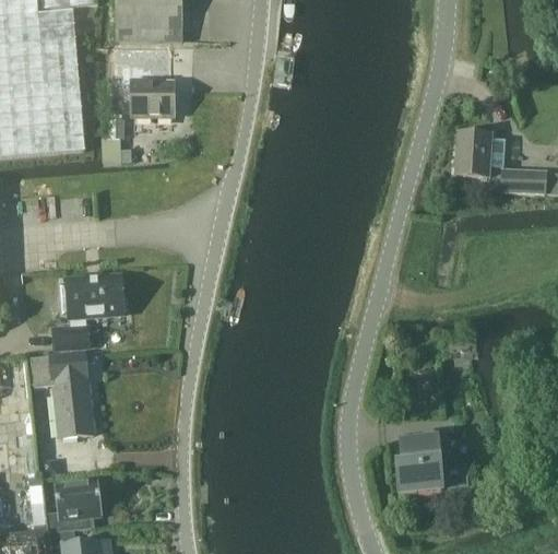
[(37,11),(36,0),(0,0),(0,155),(84,149),(72,8),(37,11)]
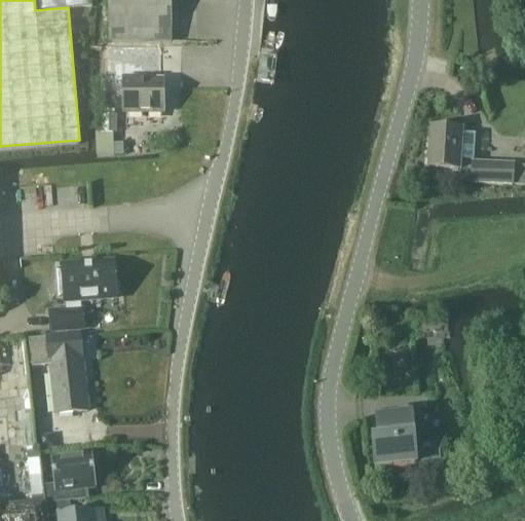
[(108,0),(109,39),(160,39),(171,39),(170,0),(108,0)]
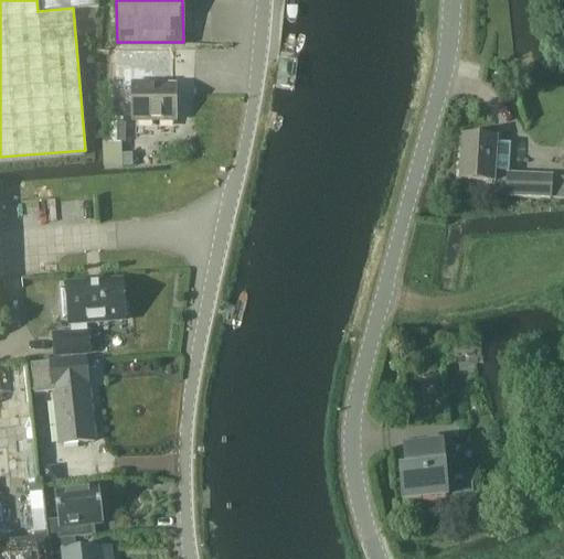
[(174,119),(176,83),(172,83),(172,46),(149,46),(149,83),(132,83),(131,118),(174,119)]
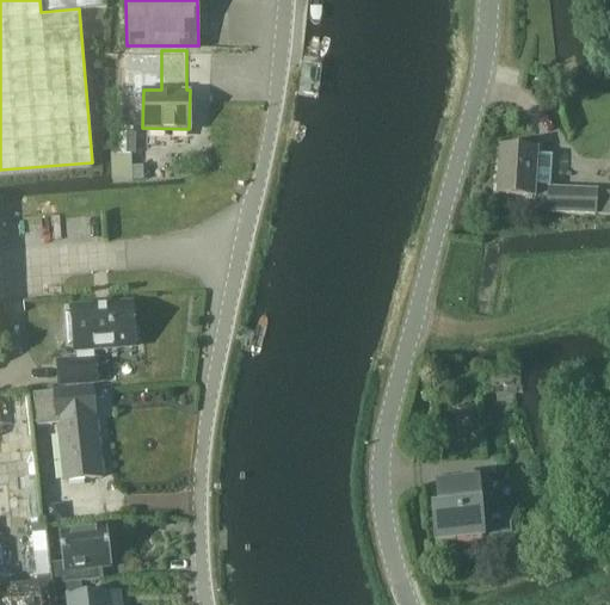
[(534,150),(535,144),(500,142),(497,189),(531,191),(533,180),(549,181),(552,152),(534,150)]
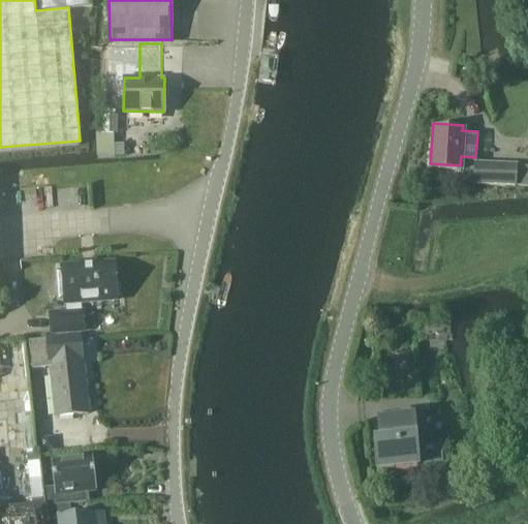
[(473,180),(514,182),(516,162),(474,159),(473,180)]
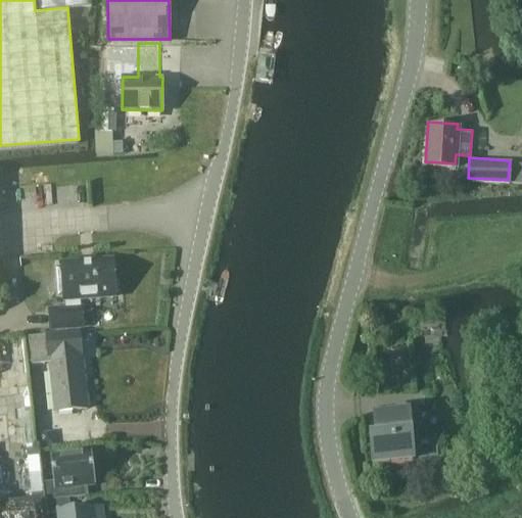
[(114,288),(117,288),(116,277),(113,277),(112,257),(61,261),(63,295),(64,295),(65,305),(49,307),(50,324),(83,322),(81,304),(80,304),(79,294),(114,292),(114,288)]
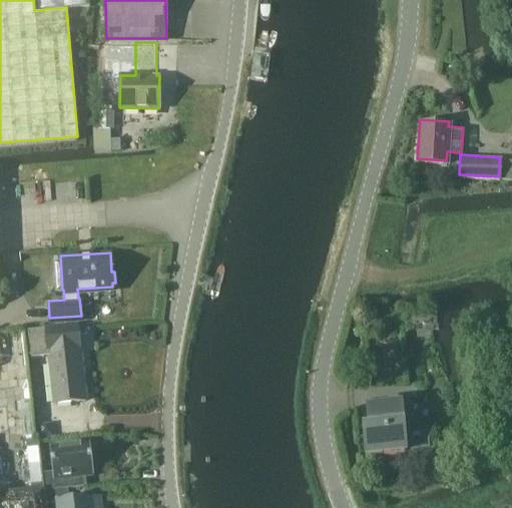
[(84,397),(78,346),(79,346),(77,321),(44,325),(44,326),(27,328),(30,355),(48,353),(54,401),(84,397)]
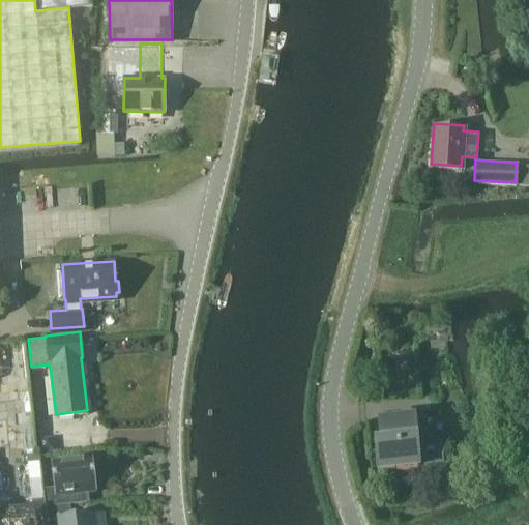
[(378,417),(380,439),(374,439),(377,467),(418,463),(418,462),(443,459),(441,438),(416,441),(413,413),(378,417)]
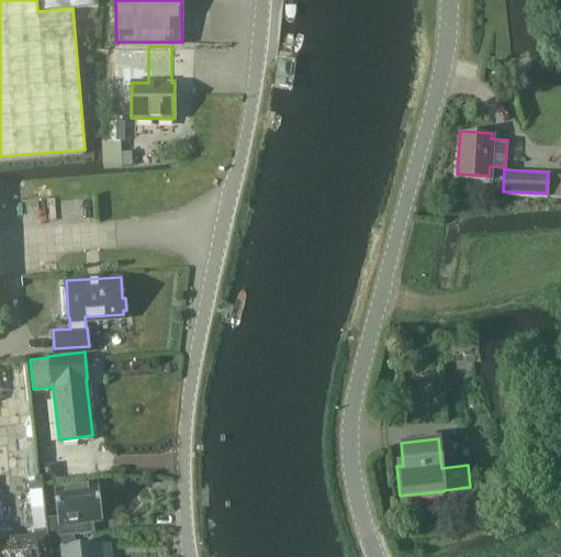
[(102,517),(98,481),(54,486),(56,514),(45,515),(47,534),(90,530),(89,520),(102,517)]
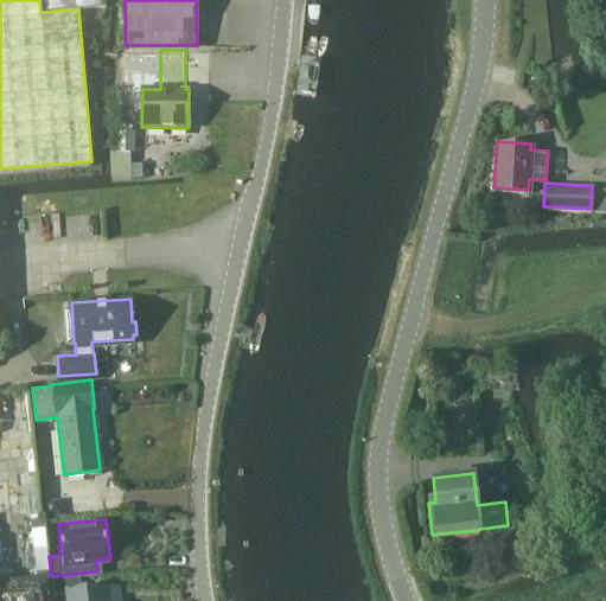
[(53,600),(51,576),(19,579),(0,581),(0,600),(53,600)]
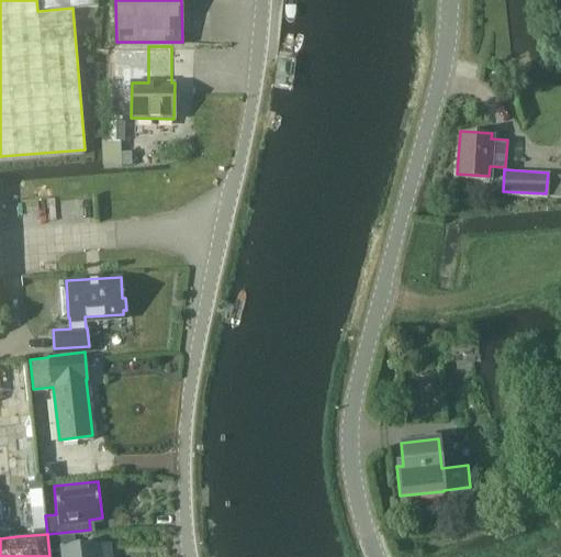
[(98,556),(97,542),(63,546),(63,556),(98,556)]
